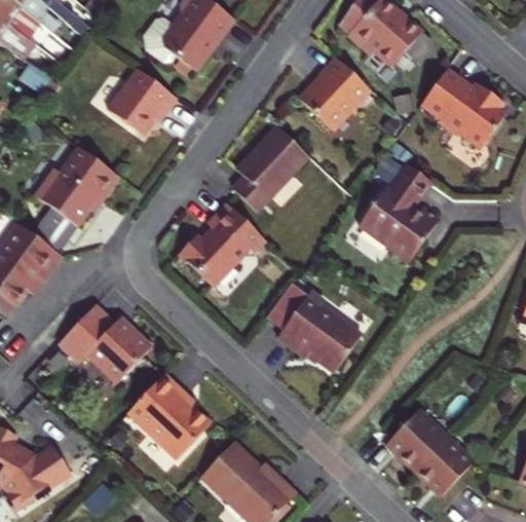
[(29,37),(40,21),(22,5),(13,0),(0,0),(0,14),(10,22),(29,37)]
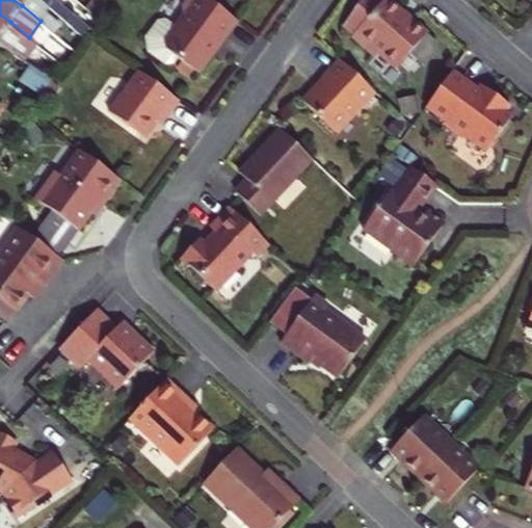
[(46,0),(14,0),(22,5),(41,21),(53,31),(60,23),(45,9),(40,6),(46,0)]
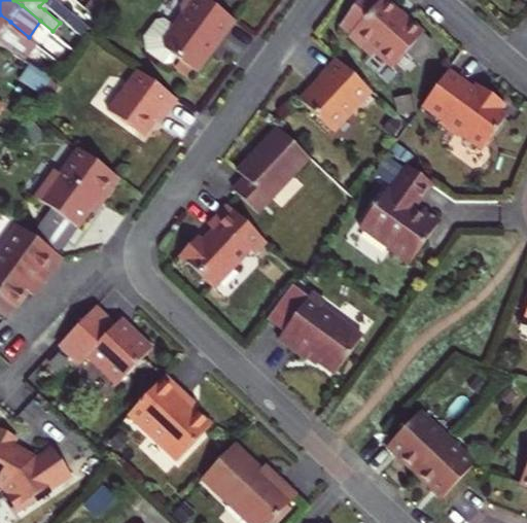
[(45,0),(83,34),(89,27),(59,0),(45,0)]
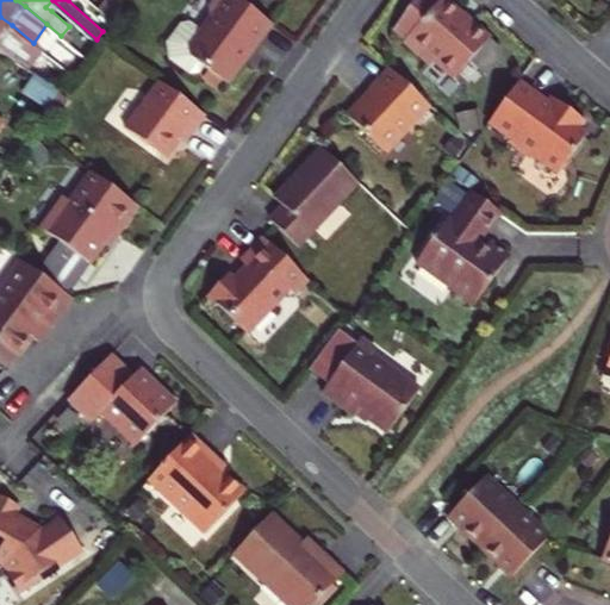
[(112,17),(123,0),(105,0),(100,7),(112,17)]
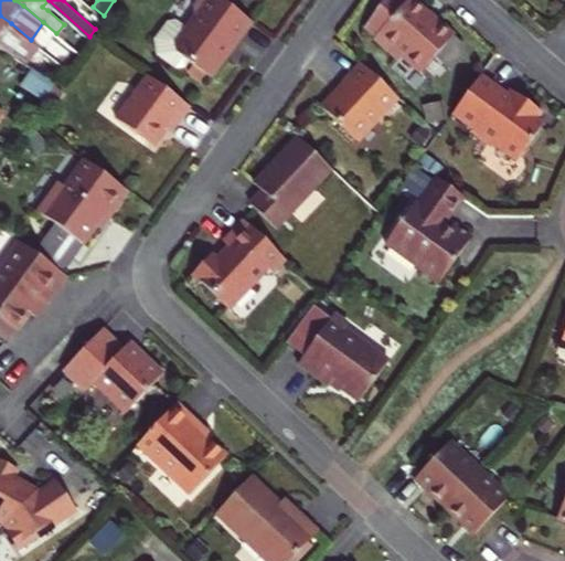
[(196,0),(193,6),(194,13),(185,25),(176,19),(168,20),(155,36),(157,52),(176,66),(183,65),(189,59),(193,62),(205,71),(211,75),(225,56),(225,52),(233,41),(234,43),(252,19),(226,0),(196,0)]
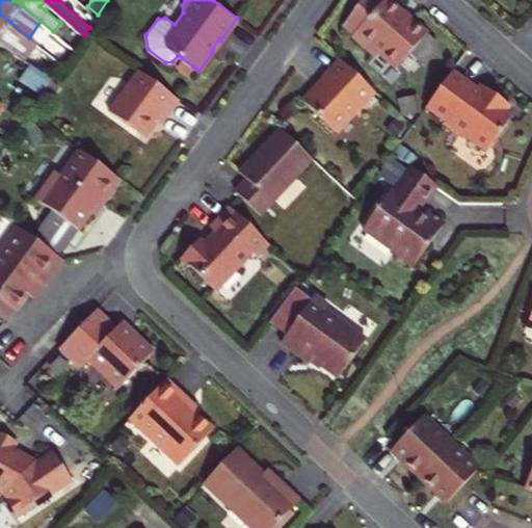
[(360,0),(341,23),(377,54),(380,50),(398,66),(428,31),(391,0),(382,0),(381,1),(380,0),(360,0)]
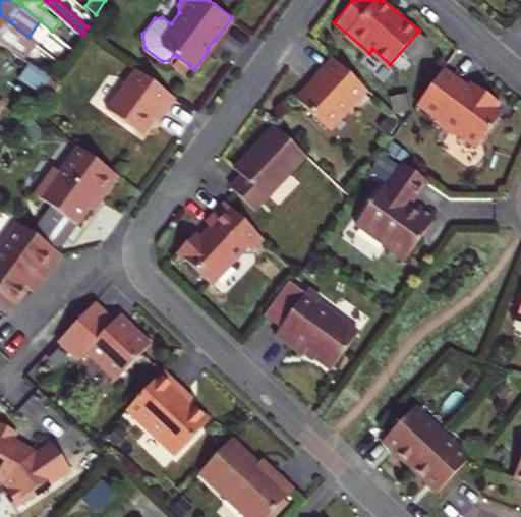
[(29,37),(10,21),(0,14),(0,41),(25,58),(38,43),(29,37)]
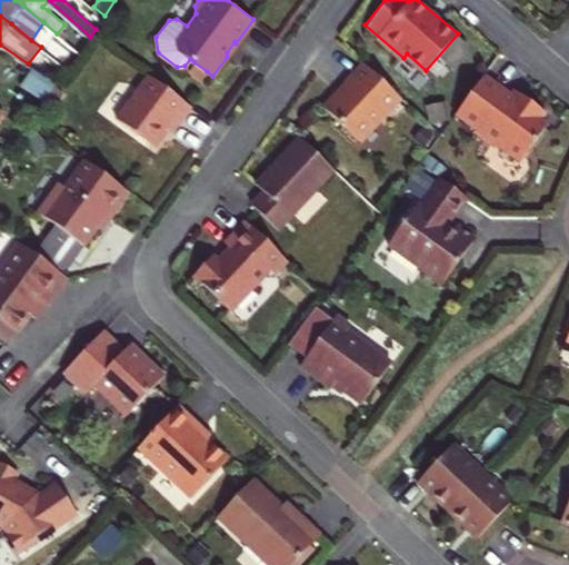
[(401,96),(363,60),(346,80),(348,81),(339,90),(338,90),(323,105),(359,137),(379,116),(381,118),(401,96)]
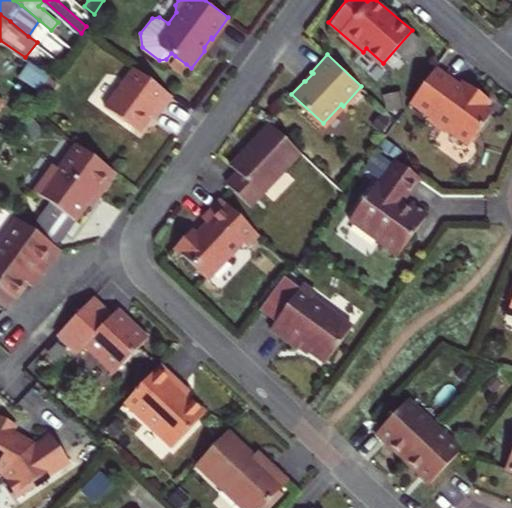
[(181,71),(186,64),(175,56),(170,63),(181,71)]
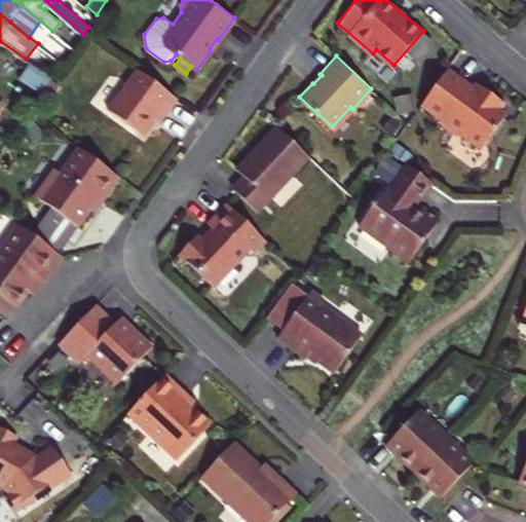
[(42,90),(52,76),(30,61),(21,75),(42,90)]
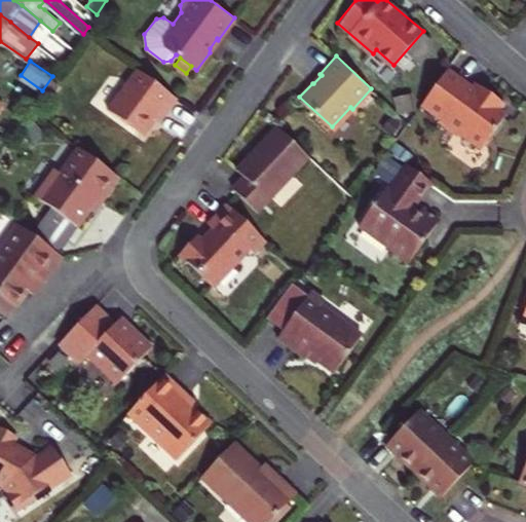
[(162,108),(166,111),(177,97),(138,67),(108,107),(144,134),(162,108)]
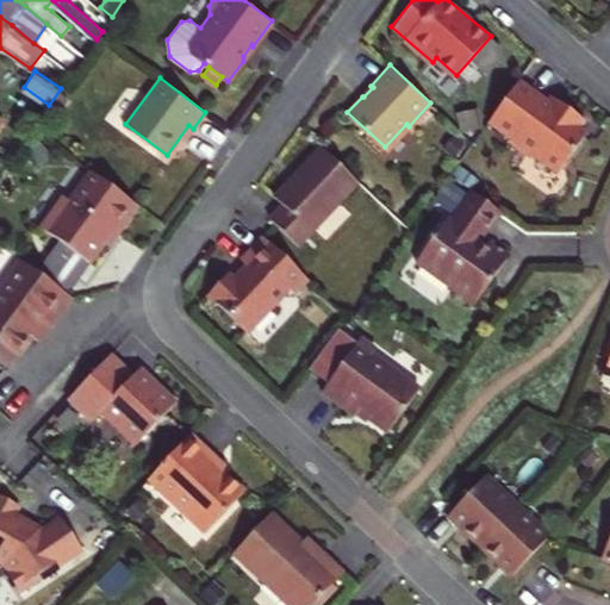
[(558,106),(518,78),(490,117),(517,137),(518,144),(528,151),(535,150),(555,164),(564,163),(585,133),(579,129),(586,118),(561,100),(558,106)]
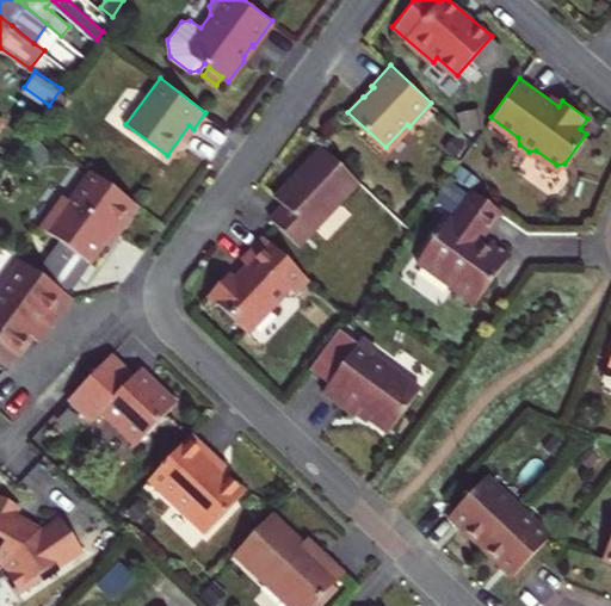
[(477,127),(473,109),(458,112),(462,130),(477,127)]
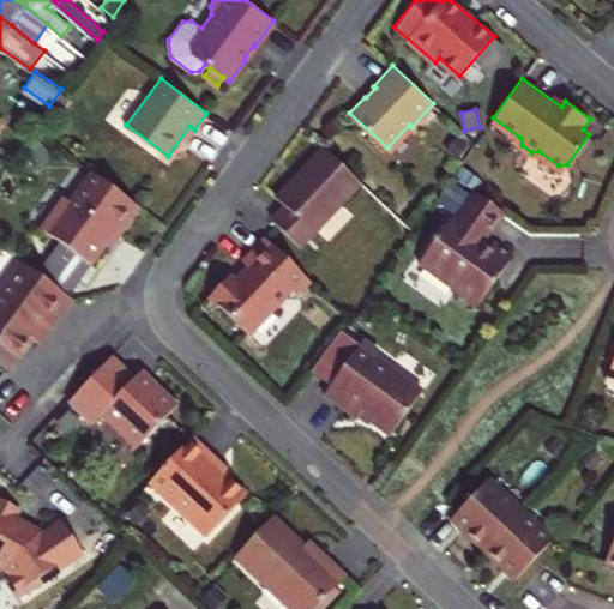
[(458,156),(468,144),(457,137),(449,149),(458,156)]
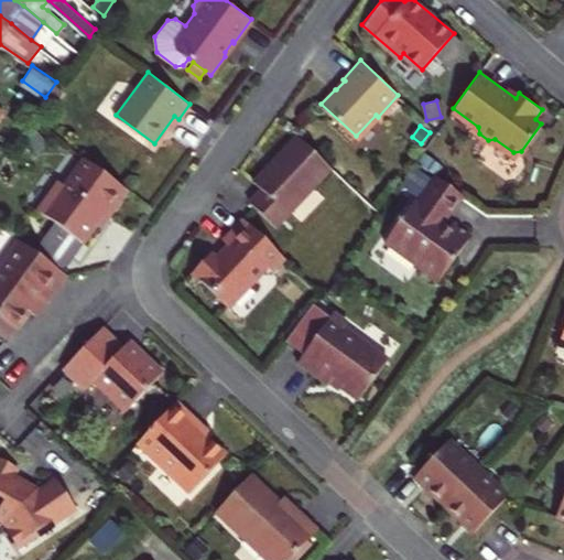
[(33,152),(47,141),(38,129),(23,140),(33,152)]
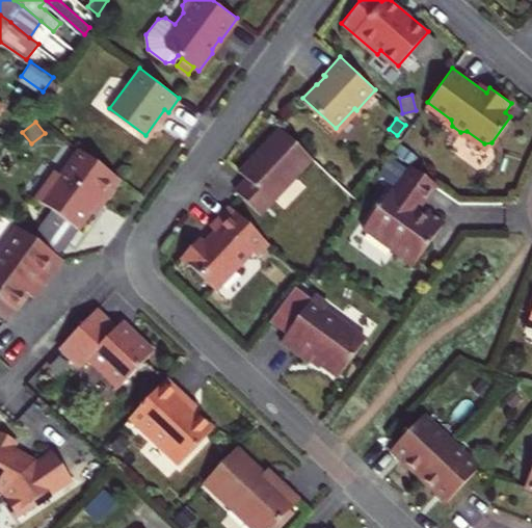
[(261,212),(313,157),(281,126),(261,148),(262,150),(255,157),(253,156),(240,169),(247,177),(236,189),(261,212)]
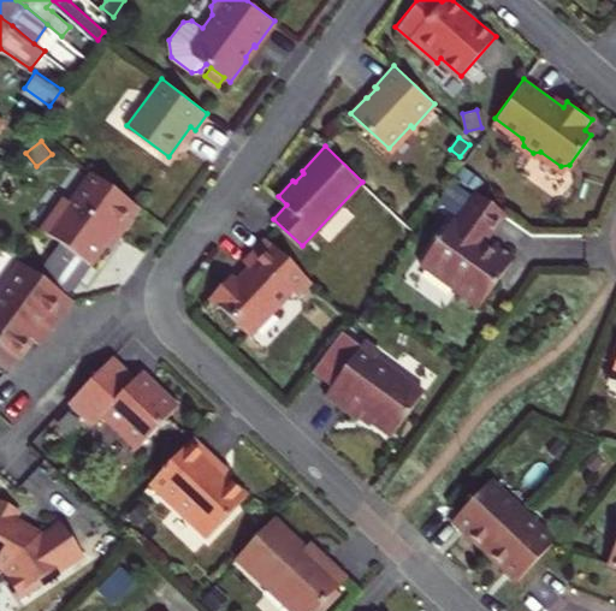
[(467,167),(461,177),(474,188),(481,178),(467,167)]
